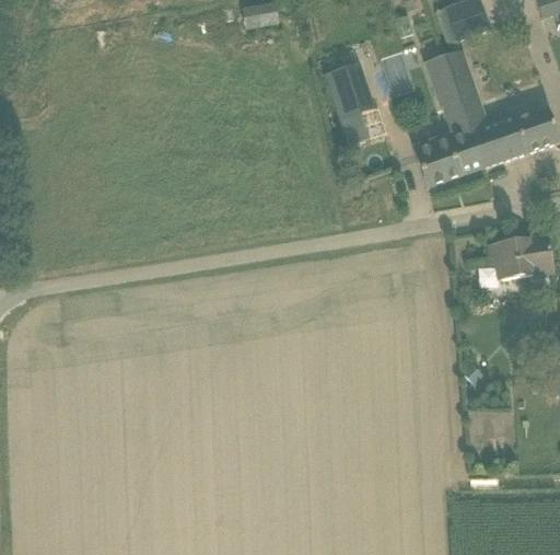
[(242,4),(245,27),(279,21),(276,0),(269,0),(242,4)]
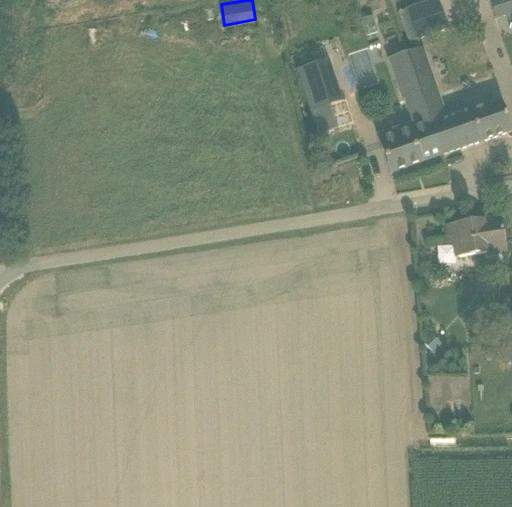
[(418,0),(398,7),(407,36),(448,22),(440,0),(418,0)]
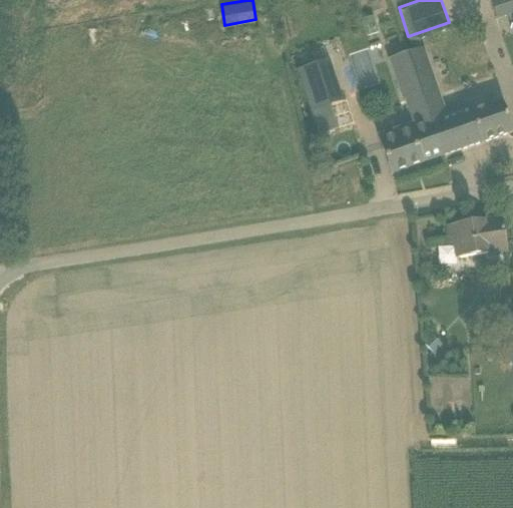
[(492,0),(497,15),(507,12),(503,0),(492,0)]
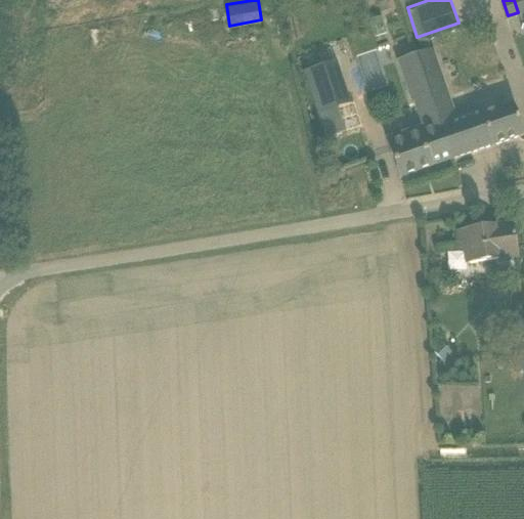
[(433,45),(416,51),(431,95),(448,89),(433,45)]
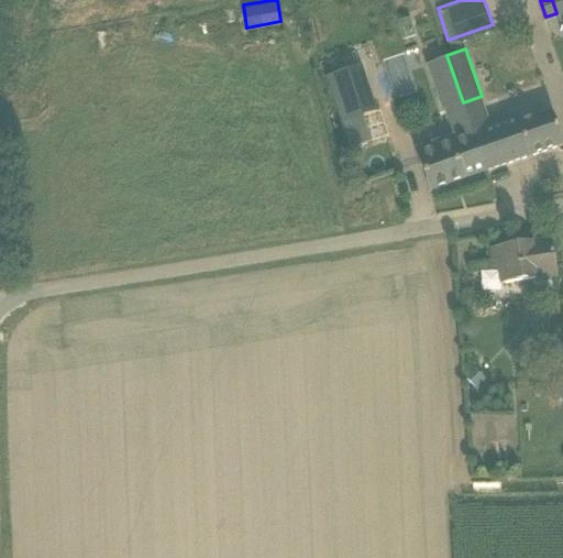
[(404,51),(384,55),(394,91),(412,86),(404,51)]
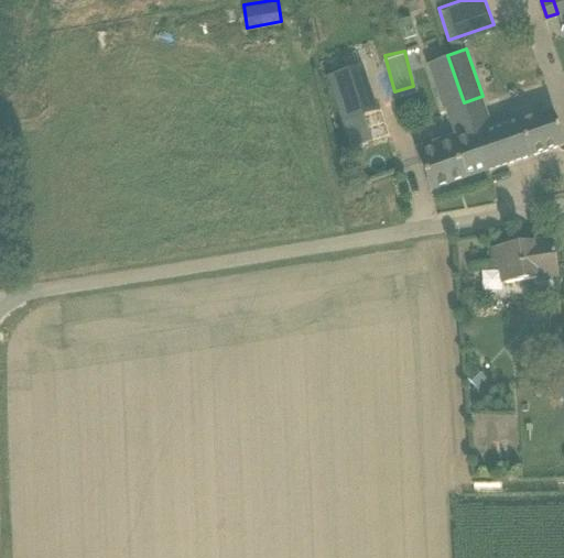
[(487,168),(473,128),(464,102),(447,55),(430,61),(455,133),(415,148),(430,189),(464,177),(464,176),(487,168)]
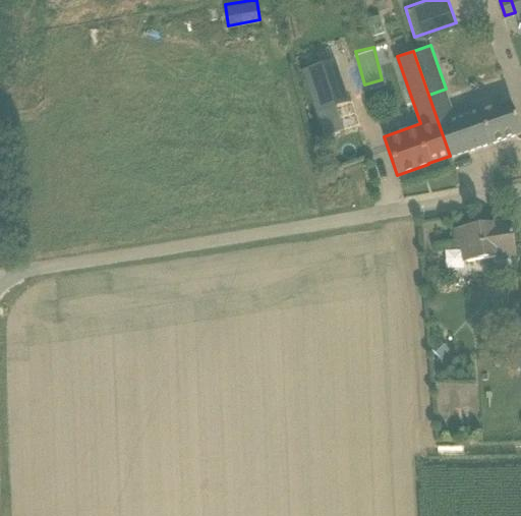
[(348,102),(333,59),(301,69),(323,135),(342,129),(335,107),(348,102)]
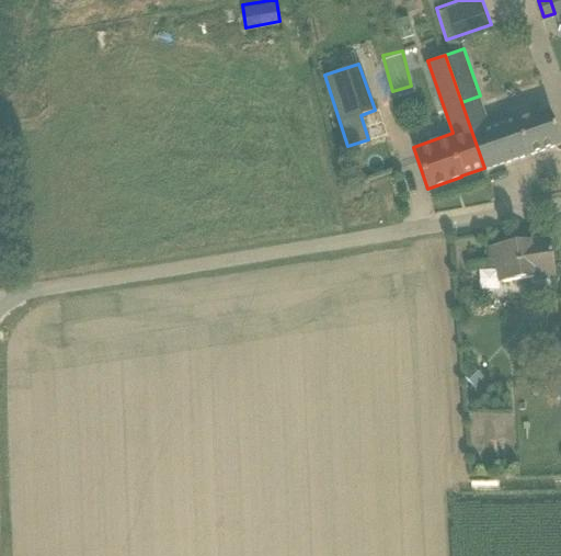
[(513,112),(470,127),(484,168),(526,154),(560,143),(549,110),(516,121),(513,112)]
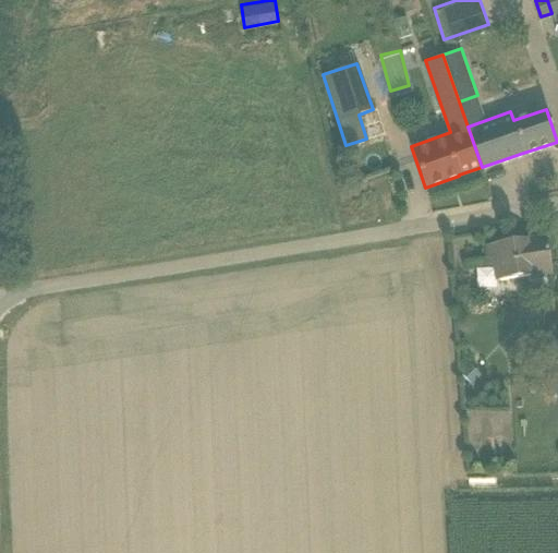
[(550,269),(546,236),(487,244),(490,263),(495,262),(497,278),(531,273),(550,269)]
